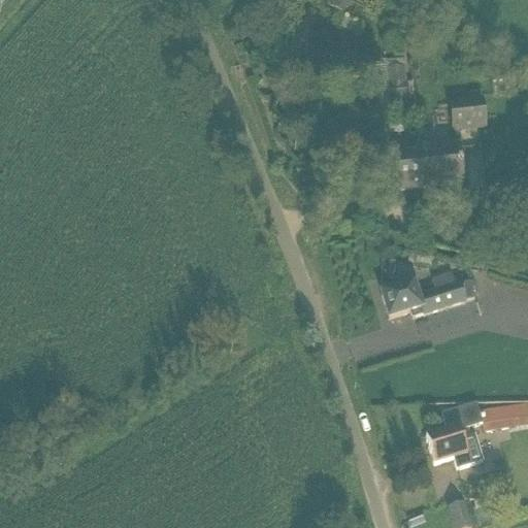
[(343,14),(350,4),(341,0),(326,0),(325,4),(343,14)]
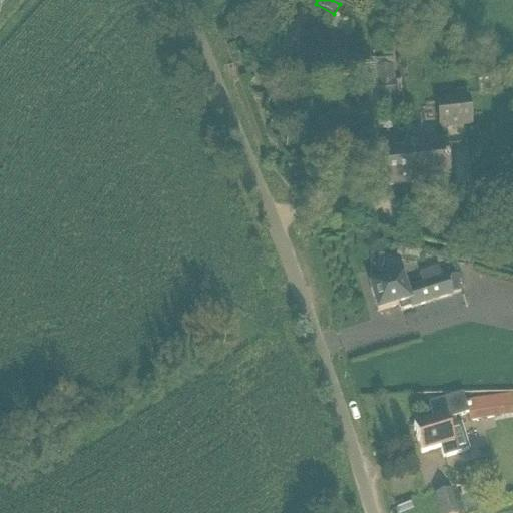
[(393,59),(373,61),(352,63),(354,86),(366,84),(368,108),(378,107),(378,110),(396,108),(395,97),(400,96),(399,81),(395,82),(393,59)]
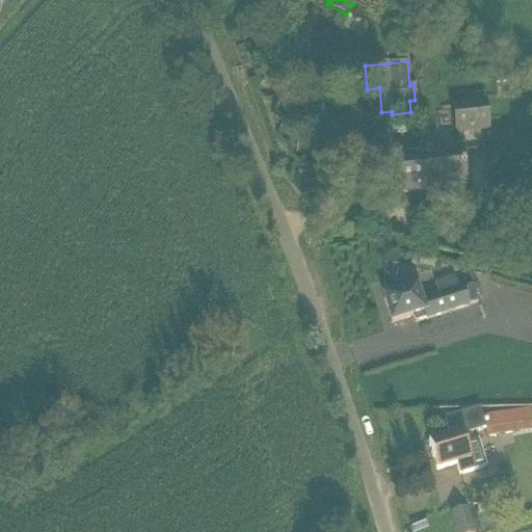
[(484,103),(453,106),(456,133),(487,130),(484,103)]
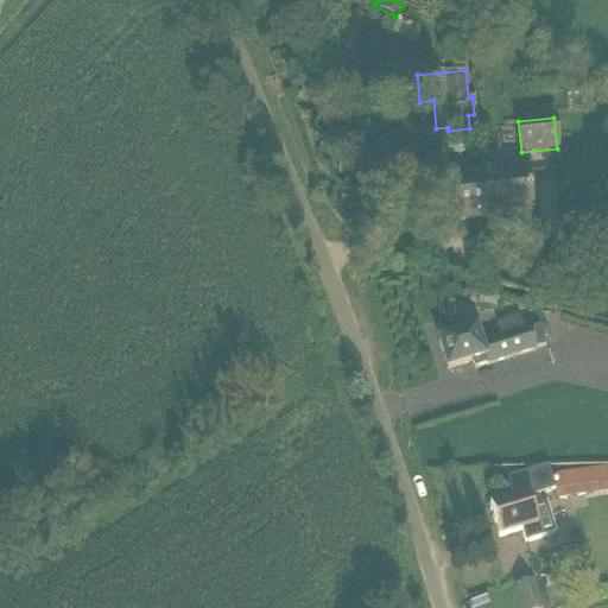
[(482,170),(450,173),(451,179),(456,222),(480,220),(487,219),(483,176),(482,170)]
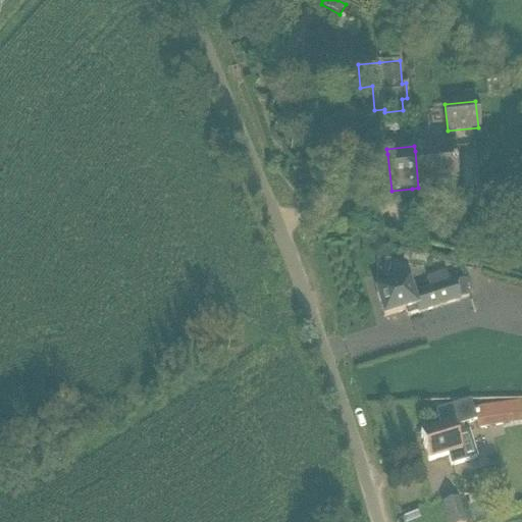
[(452,146),(415,151),(418,188),(456,184),(452,146)]
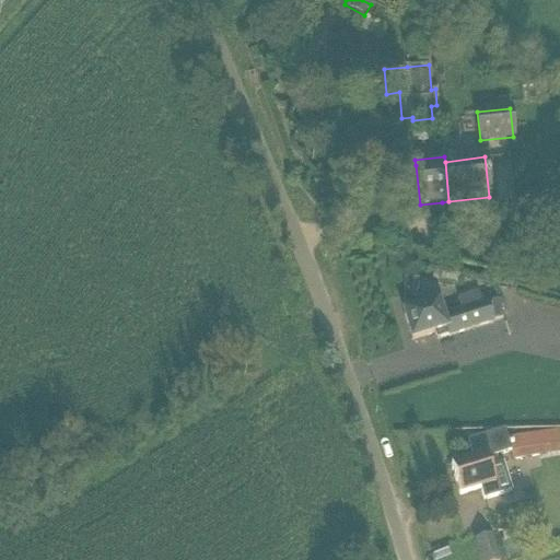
[(496,302),(487,305),(487,304),(480,306),(477,294),(458,301),(462,312),(442,317),(438,303),(423,307),(403,314),(411,341),(434,334),(436,340),(457,334),(492,323),(491,321),(500,318),(496,302)]
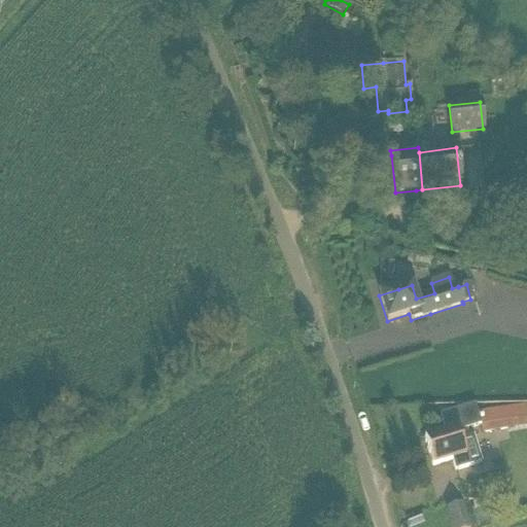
[(478,414),(476,405),(452,412),(440,415),(446,432),(424,438),(432,466),(452,460),(455,470),(481,462),(472,435),(466,437),(463,431),(481,425),(482,433),(515,428),(514,425),(526,423),(526,416),(525,407),(512,409),(478,414)]
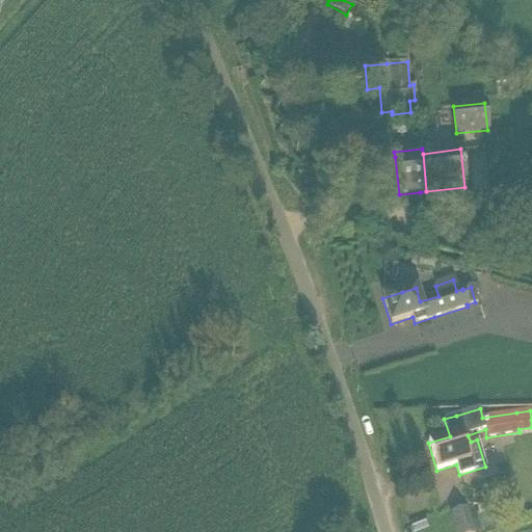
[(455,531),(472,531),(466,509),(450,514),(455,531)]
